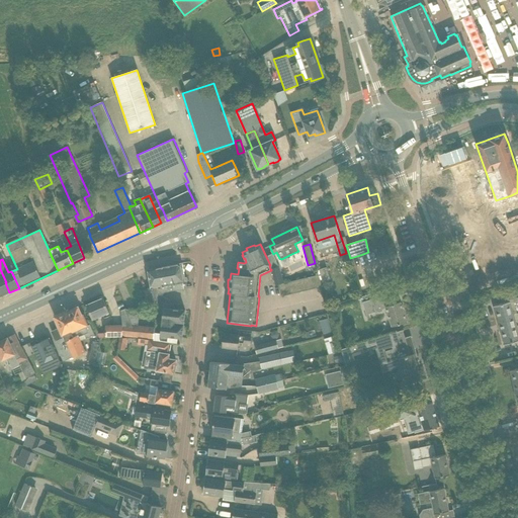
[(278,267),(270,269),(271,269),(271,270),(275,285),(278,284),(282,283),(278,267)]
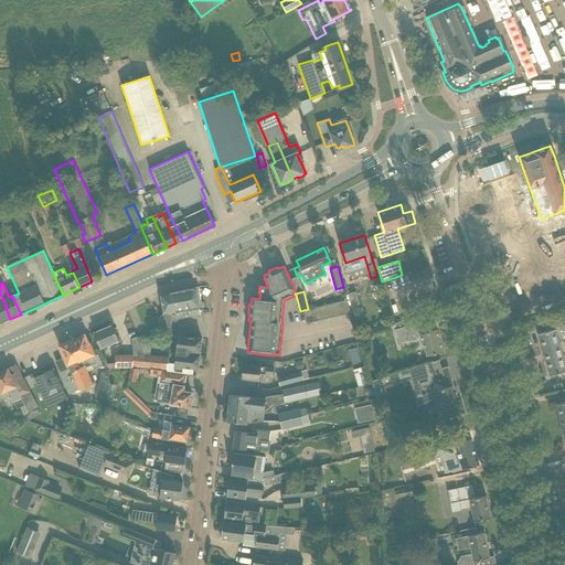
[(360,305),(355,291),(348,295),(352,308),(360,305)]
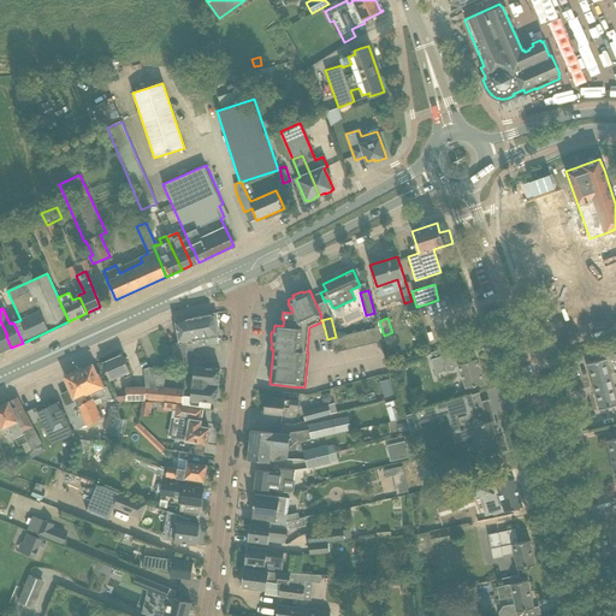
[(179,362),(188,361),(187,349),(185,342),(193,341),(189,319),(176,321),(179,342),(176,343),(179,362)]
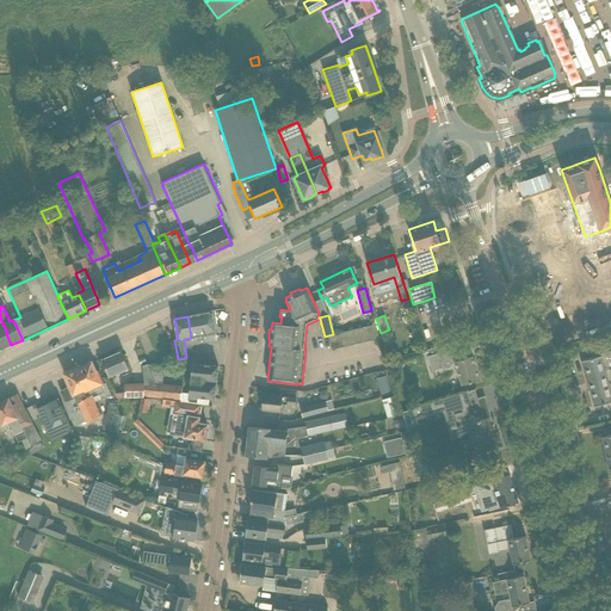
[(7,333),(0,318),(0,347),(1,350),(11,345),(6,333),(7,333)]
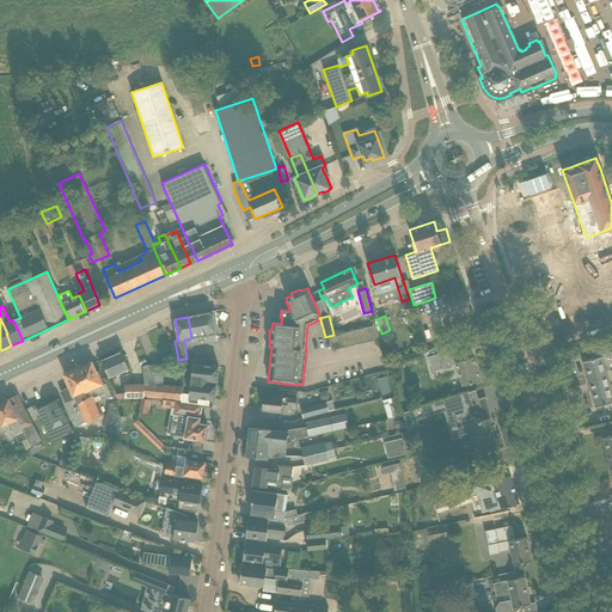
[(367,328),(371,341),(380,338),(377,325),(367,328)]
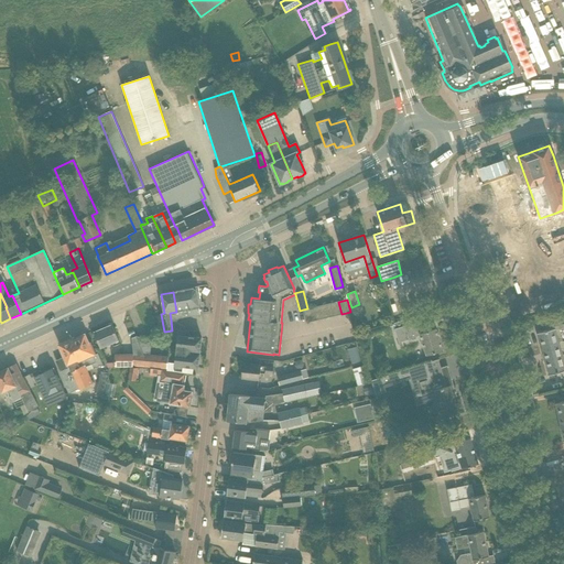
[(333,303),(336,315),(342,314),(338,302),(333,303)]
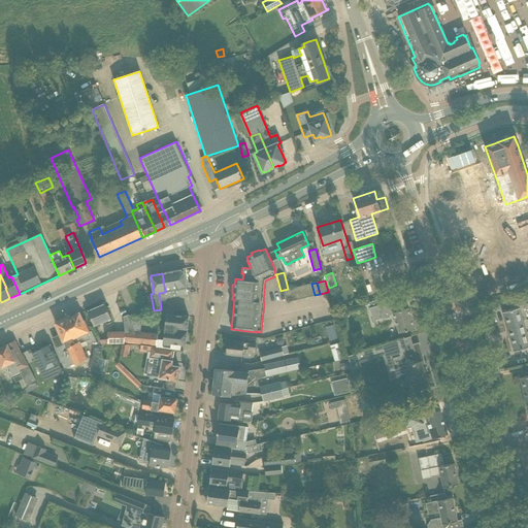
[(311,284),(306,285),(308,297),(315,295),(311,284)]
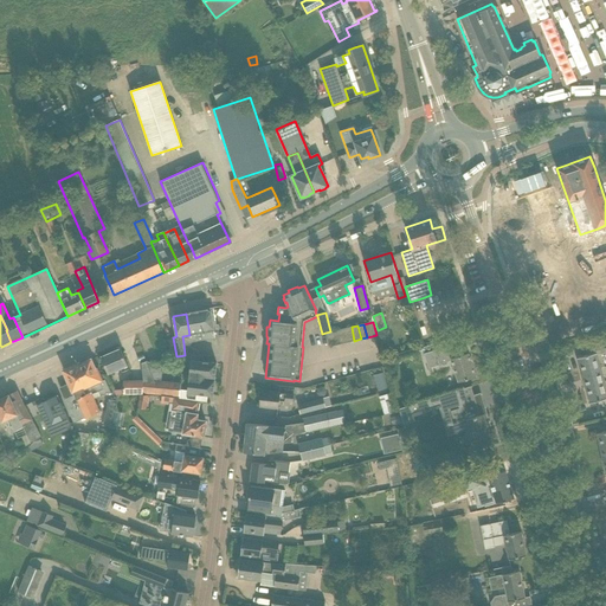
[(345,328),(348,342),(354,341),(352,327),(345,328)]
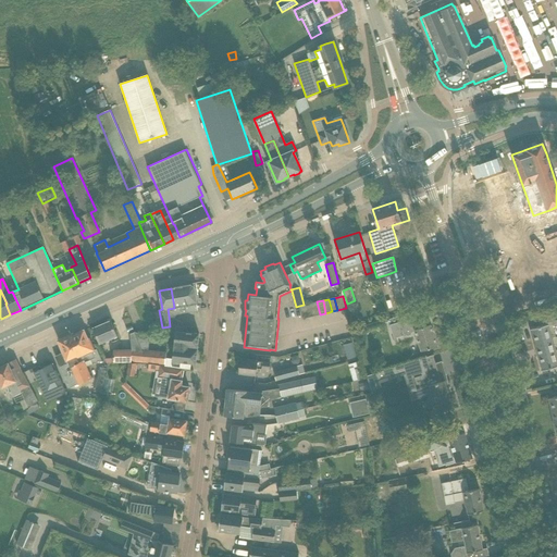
[(311,304),(314,316),(320,314),(317,301),(311,304)]
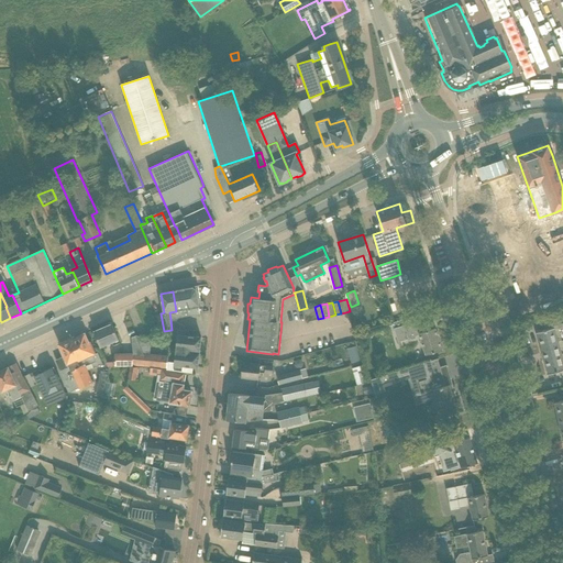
[(309,308),(311,320),(318,319),(315,307),(309,308)]
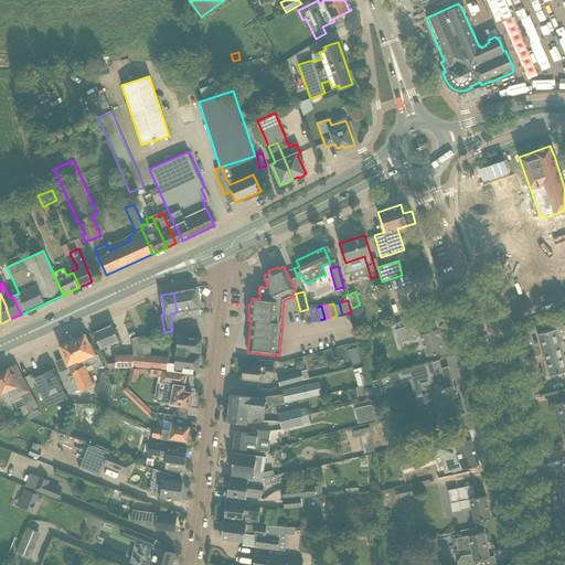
[(199,369),(200,355),(189,354),(189,351),(200,352),(202,339),(187,337),(188,330),(185,330),(185,328),(178,322),(179,320),(179,319),(171,320),(172,331),(171,338),(178,338),(174,364),(168,363),(167,371),(182,373),(183,366),(199,369)]
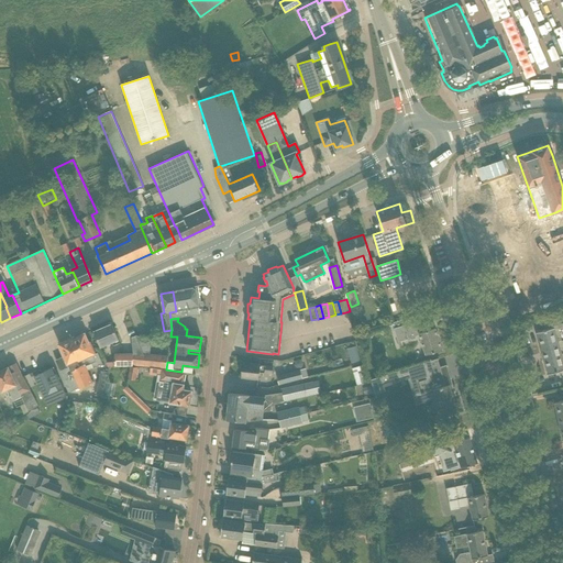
[(409,318),(394,322),(395,329),(398,342),(405,340),(419,335),(426,355),(431,353),(442,351),(435,328),(423,332),(420,321),(411,323),(409,318)]
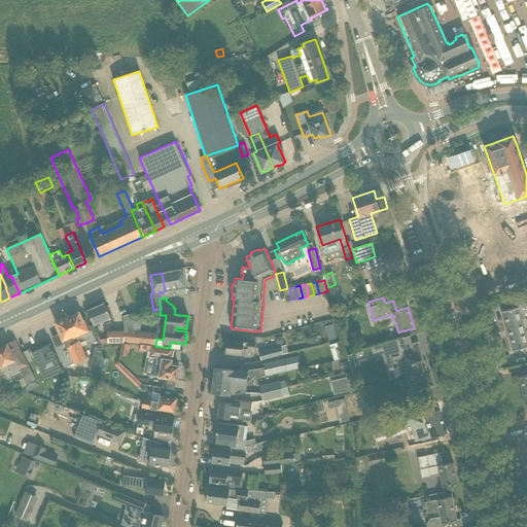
[(519,307),(501,311),(507,330),(526,325),(526,302),(518,305),(519,307)]
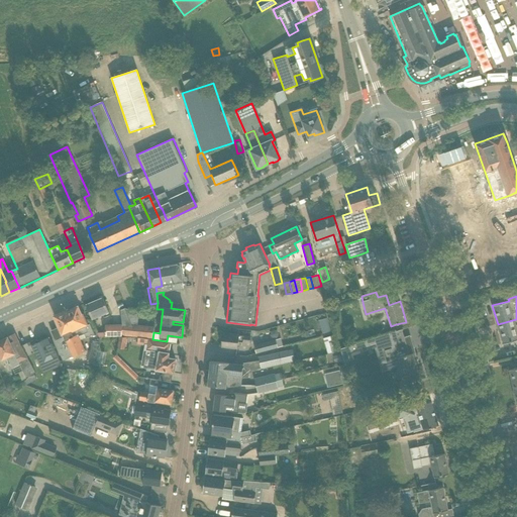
[(86,304),(90,314),(93,319),(103,314),(104,318),(110,315),(102,298),(86,304)]
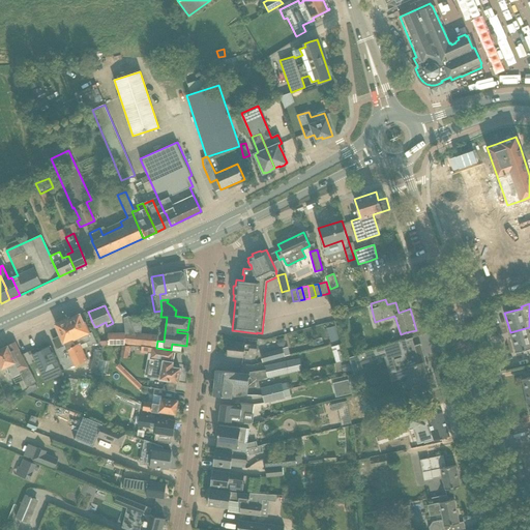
[(92,332),(89,333),(85,322),(82,323),(78,313),(56,323),(65,346),(57,350),(60,358),(64,367),(64,370),(74,364),(75,366),(87,360),(80,345),(86,343),(88,347),(96,343),(92,332)]
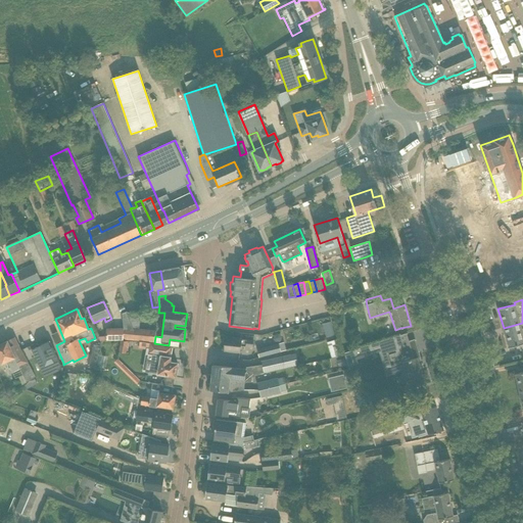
[(157,321),(158,316),(126,312),(133,329),(138,329),(139,319),(157,321)]
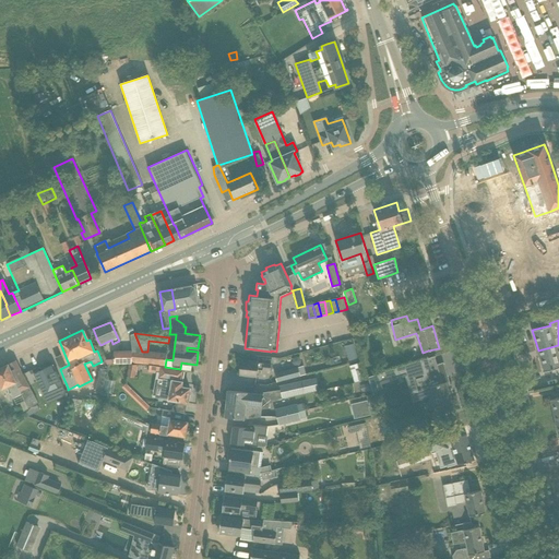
[(558,345),(538,351),(544,371),(558,367),(558,373),(558,375),(558,378),(558,345)]
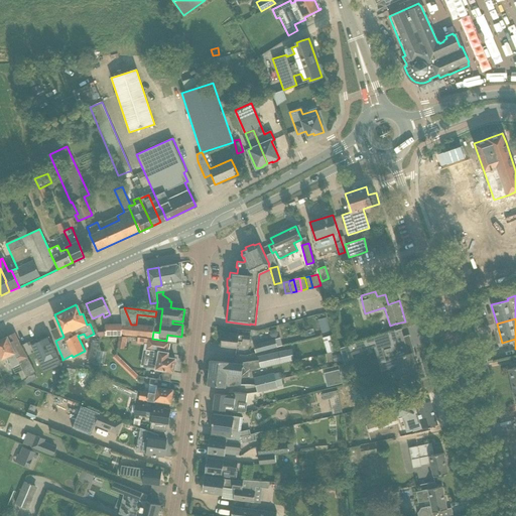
[(329,324),(320,327),(323,333),(331,330),(329,324)]
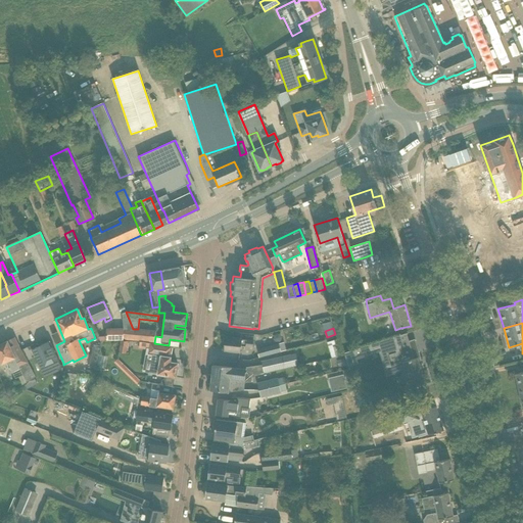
[(106,340),(123,340),(123,339),(154,342),(156,330),(138,329),(133,329),(106,329),(106,340)]
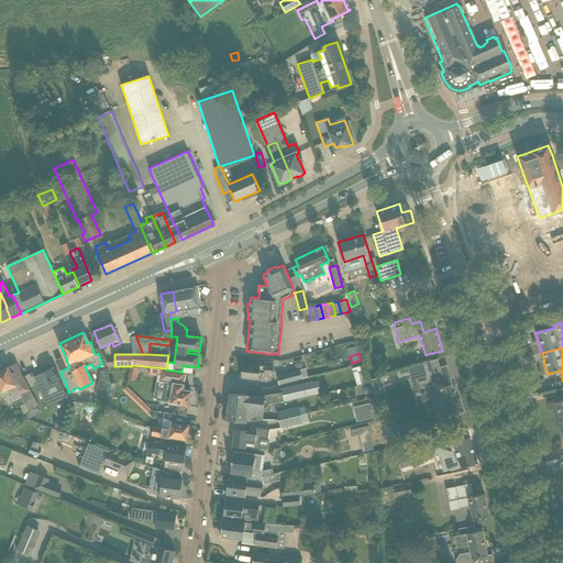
[(439,359),(397,372),(397,373),(398,376),(404,374),(404,375),(409,374),(416,396),(433,390),(438,401),(434,403),(439,416),(441,415),(442,417),(448,416),(457,412),(452,395),(455,394),(446,365),(440,367),(438,360),(439,360),(439,359)]
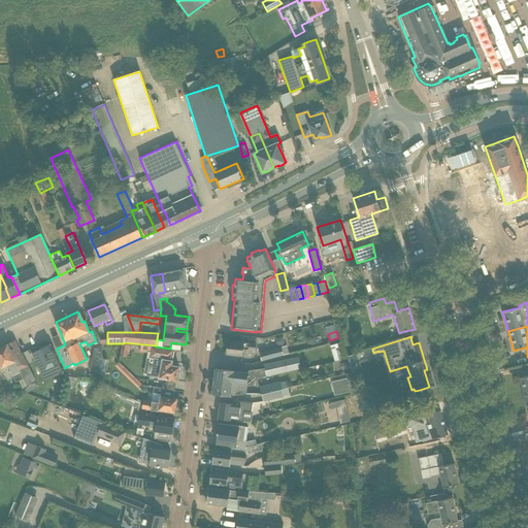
[(227,354),(237,355),(242,356),(243,350),(255,351),(256,343),(228,340),(227,354)]
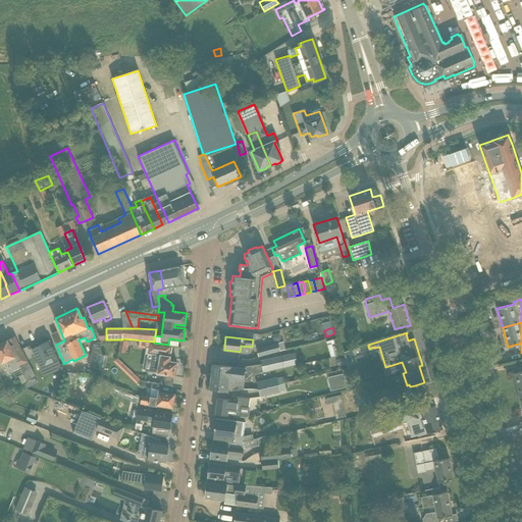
[(19,368),(25,382),(36,377),(25,358),(20,349),(14,337),(0,344),(0,360),(2,364),(7,361),(12,372),(19,368)]
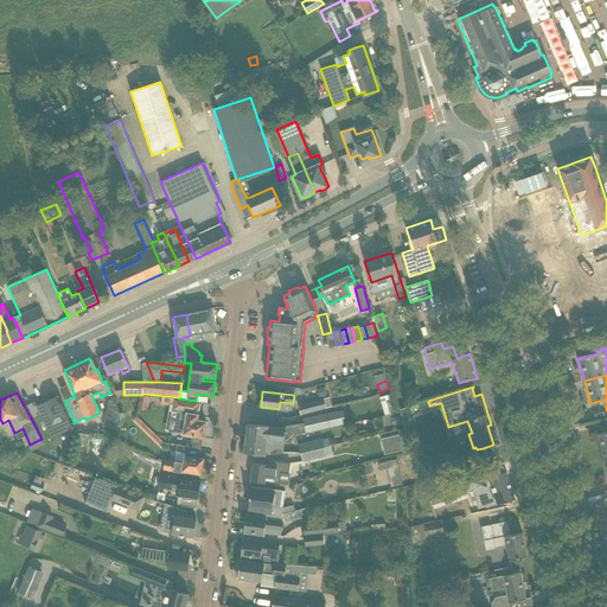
[(397,413),(391,394),(379,397),(385,416),(397,413)]
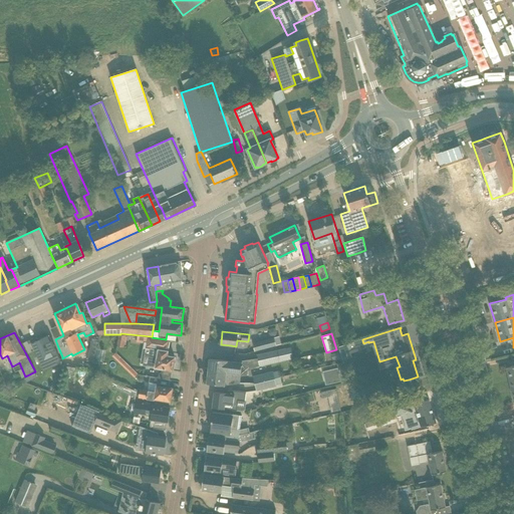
[(47,336),(32,342),(36,351),(44,369),(59,362),(60,359),(57,354),(55,349),(54,347),(50,338),(48,339),(47,336)]
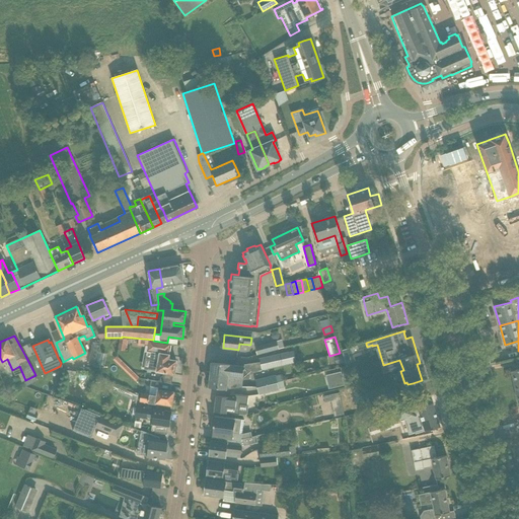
[(168,360),(171,344),(167,343),(153,341),(148,341),(146,352),(152,353),(149,370),(174,374),(176,361),(168,360)]
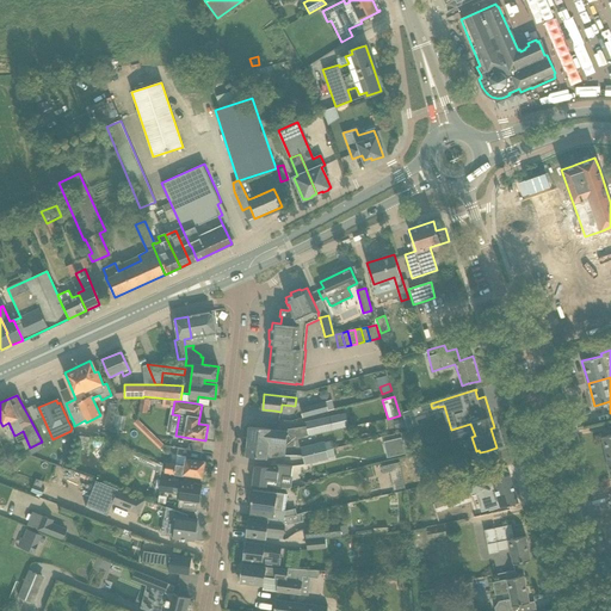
[(325,401),(302,408),(304,418),(334,409),(332,401),(325,403),(325,401)]
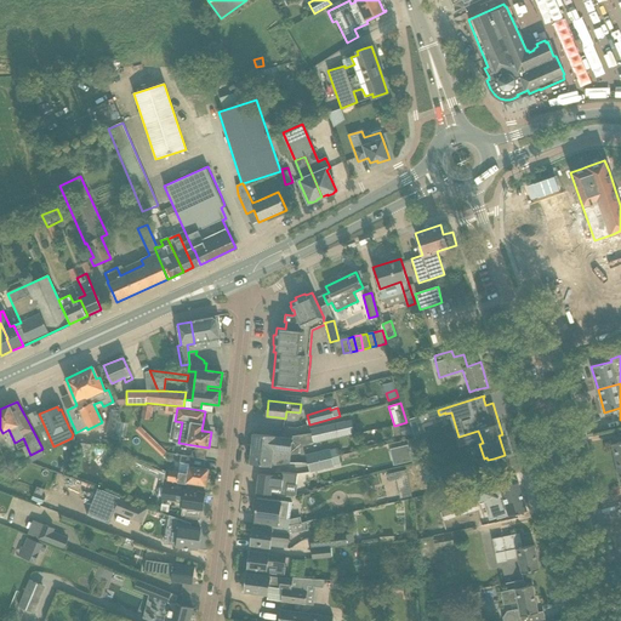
[(420,416),(409,419),(414,436),(415,434),(420,433),(417,423),(421,422),(420,416)]
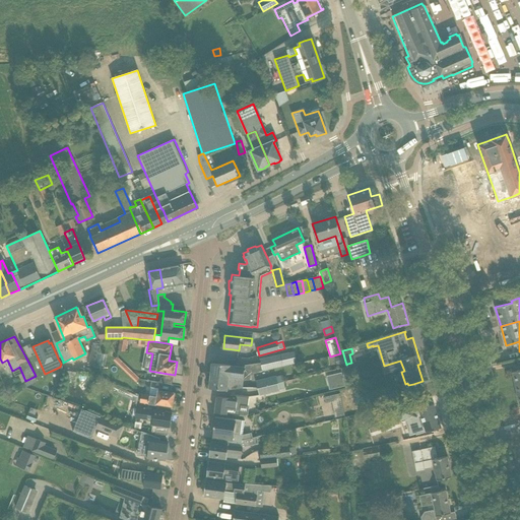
[(289,365),(286,353),(260,360),(262,370),(283,366),(289,365)]
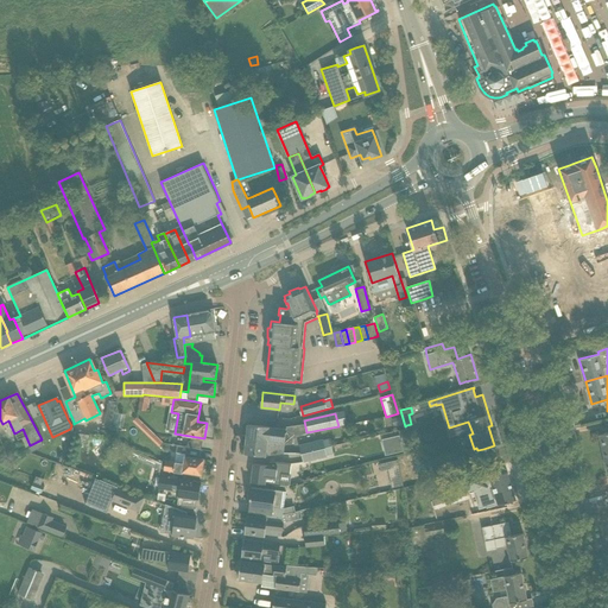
[(248,425),(246,438),(261,439),(260,443),(267,444),(267,441),(285,443),(292,444),(293,432),(285,432),(285,434),(267,431),(268,428),(248,425)]
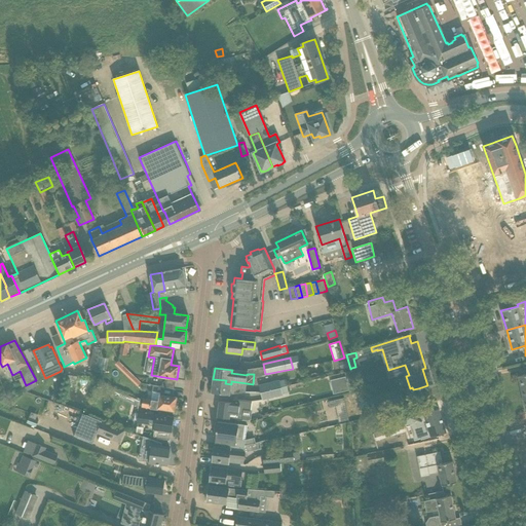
[(338,386),(340,392),(348,390),(345,377),(330,380),(332,387),(338,386)]
